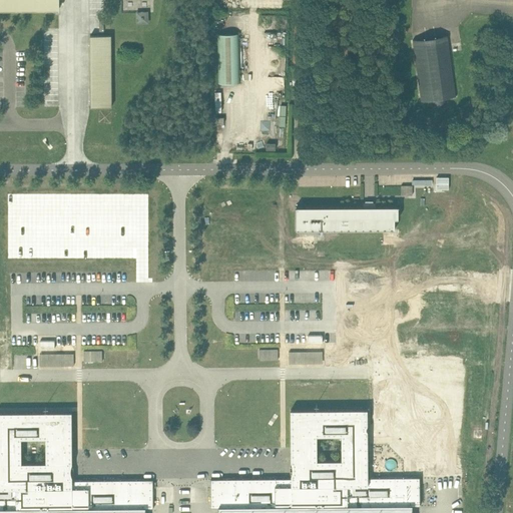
[(240,83),(239,33),(217,34),(218,83),(240,83)]
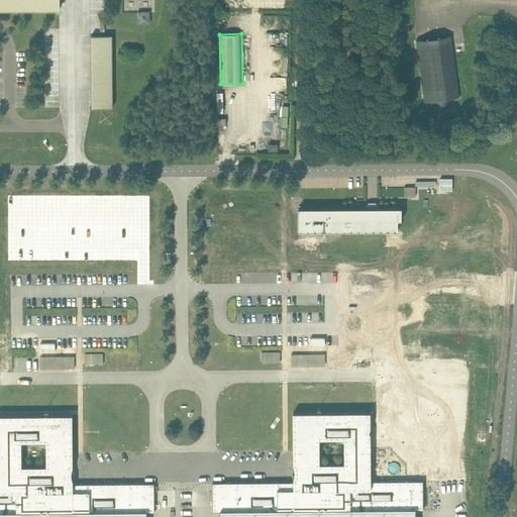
[(91,35),(91,107),(112,107),(112,35),(91,35)]
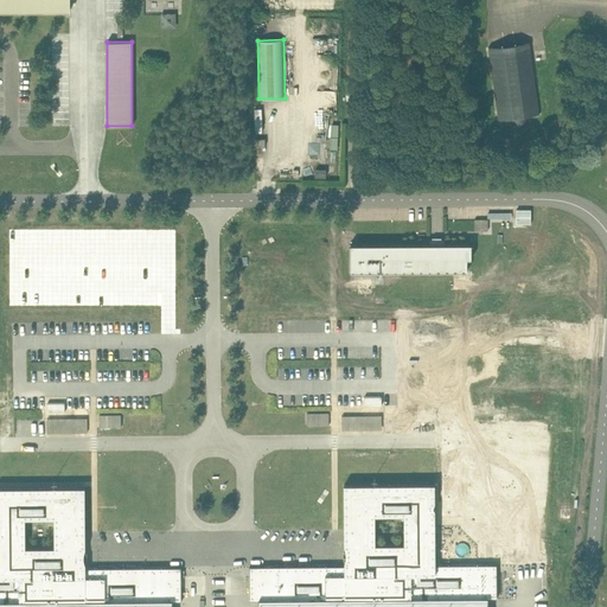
[(489,48),(498,120),(510,119),(511,127),(529,125),(528,116),(540,115),(530,42),(489,48)]
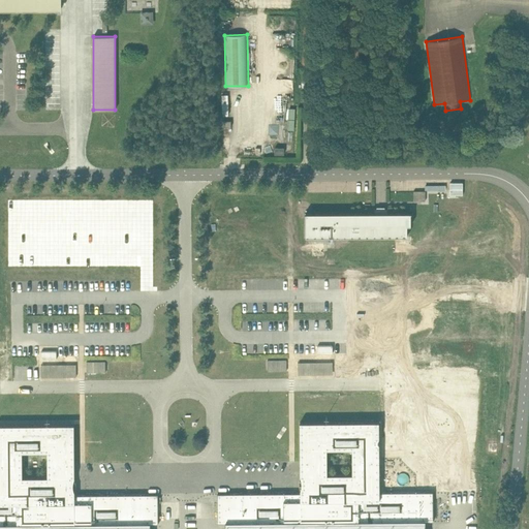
[(463,189),(463,183),(450,183),(449,190),(449,194),(449,195),(450,195),(457,195),(459,195),(463,195),(463,190),(463,189)]
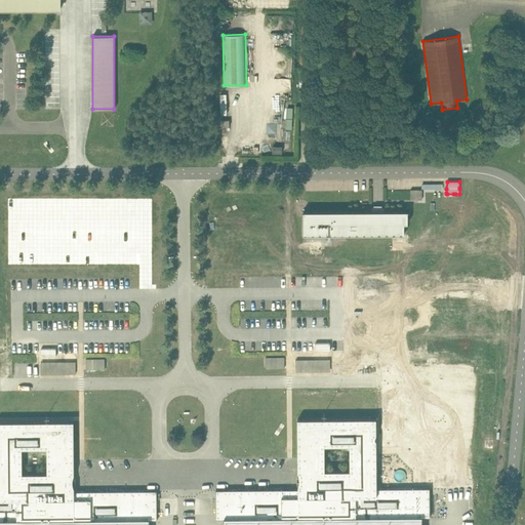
[(303,211),(303,212),(304,212),(304,235),(404,235),(404,212),(404,211),(384,211),(384,207),(372,207),(371,211),(303,211)]
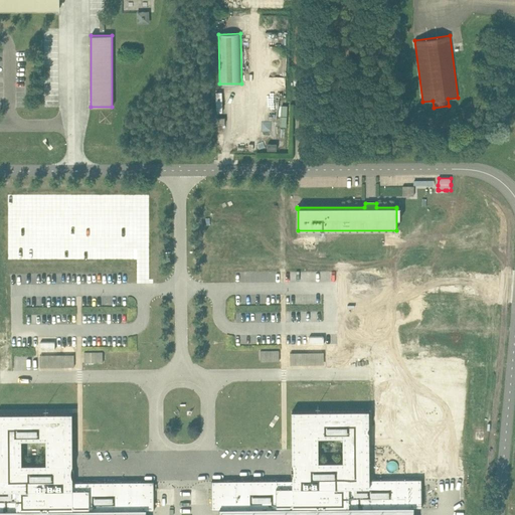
[(279,361),(279,351),(261,351),(261,361),(279,361)]
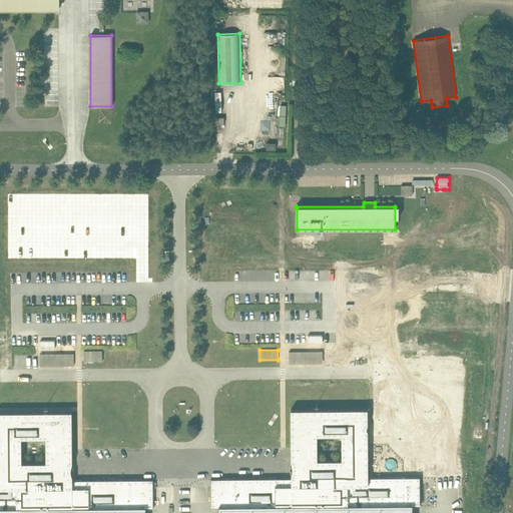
[(83,351),(84,361),(102,361),(102,351),(83,351)]
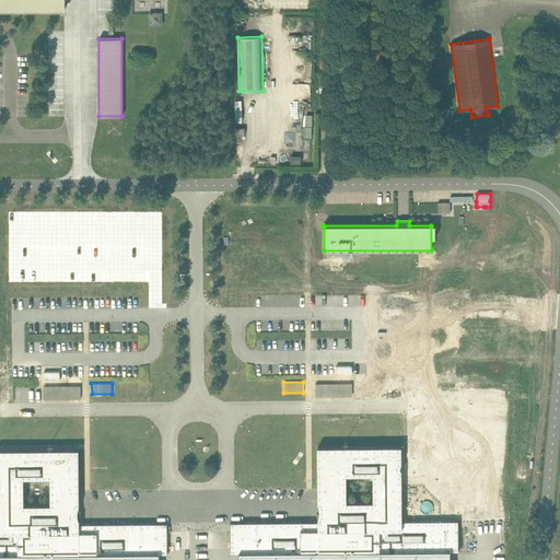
[(321,517),(318,517),(318,522),(230,523),(230,532),(230,549),(230,555),(232,555),(232,553),(238,553),(237,559),(450,559),(451,552),(456,551),(456,552),(458,552),(458,521),(440,521),(401,521),(401,485),(401,469),(399,469),(399,464),(401,464),(401,450),(401,446),(317,447),(317,489),(317,503),(321,503),(321,517)]
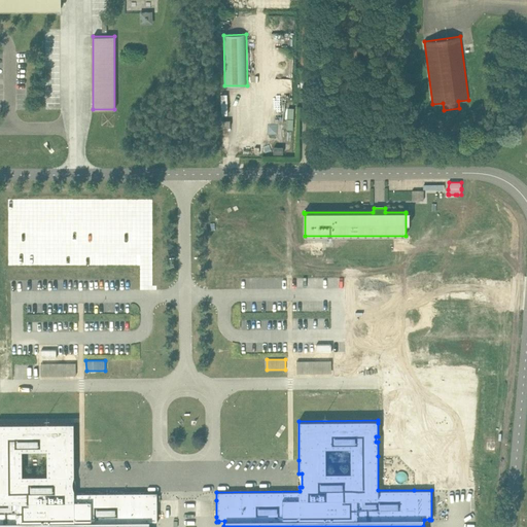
[(0,526),(149,526),(149,522),(155,522),(155,523),(157,523),(157,517),(157,500),(157,492),(74,493),(74,489),(72,489),(72,476),(74,476),(74,462),(74,423),(0,423),(0,526)]
